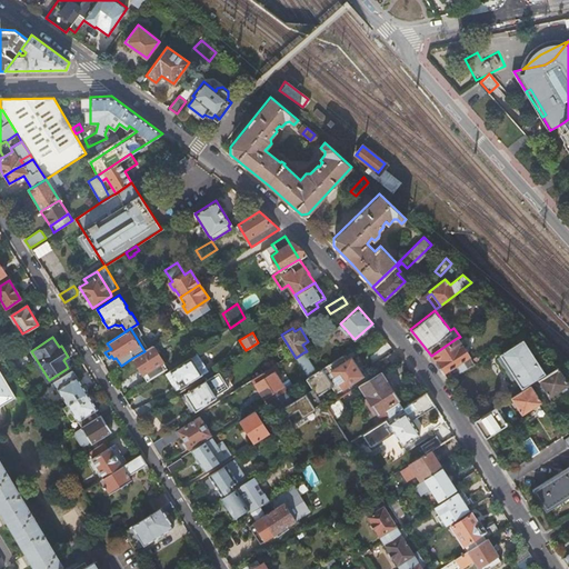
[(285,342),(281,337),(275,341),(278,347),(285,342)]
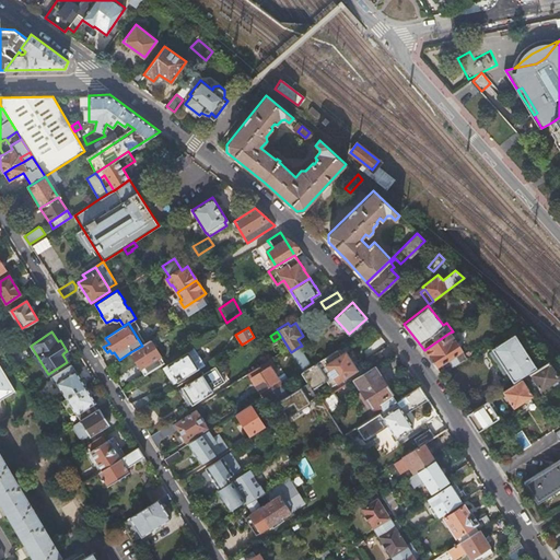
[(452,366),(466,358),(450,333),(424,350),(435,368),(447,360),(452,366)]
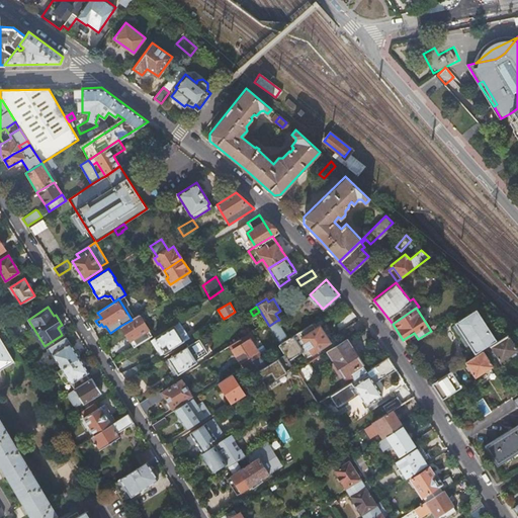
[(476,308),(454,322),(469,344),(476,353),(496,340),(476,308)]
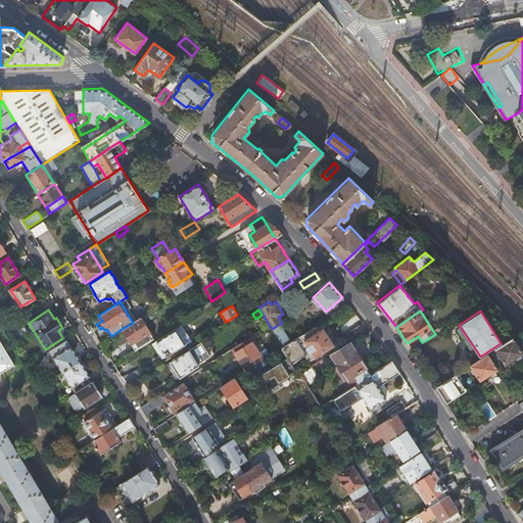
[(135,349),(153,338),(141,318),(133,323),(122,329),(135,349)]
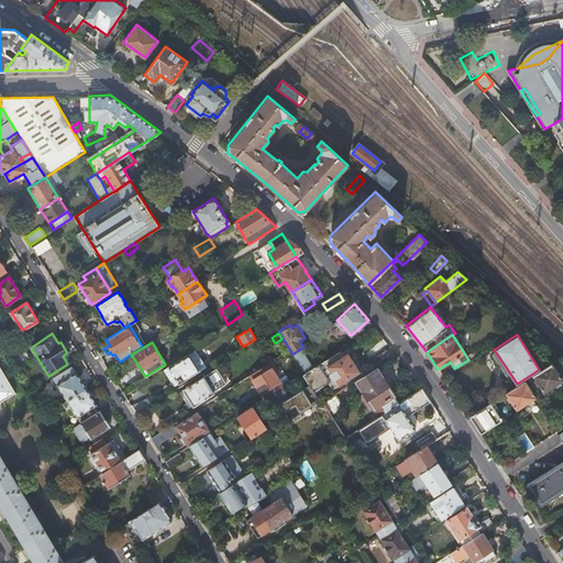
[(370,359),(384,350),(381,343),(365,352),(370,359)]
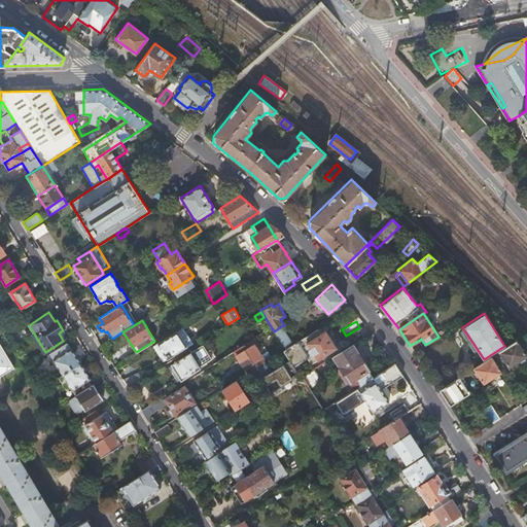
[(293,345),(281,326),(274,331),(277,336),(285,349),(285,350),(293,345)]
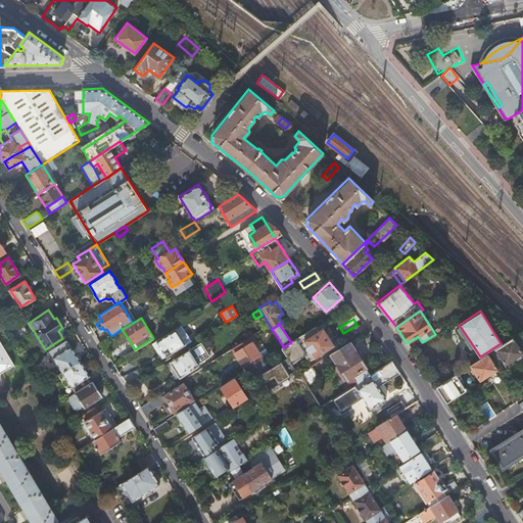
[(181,337),(186,334),(180,325),(176,328),(181,337)]
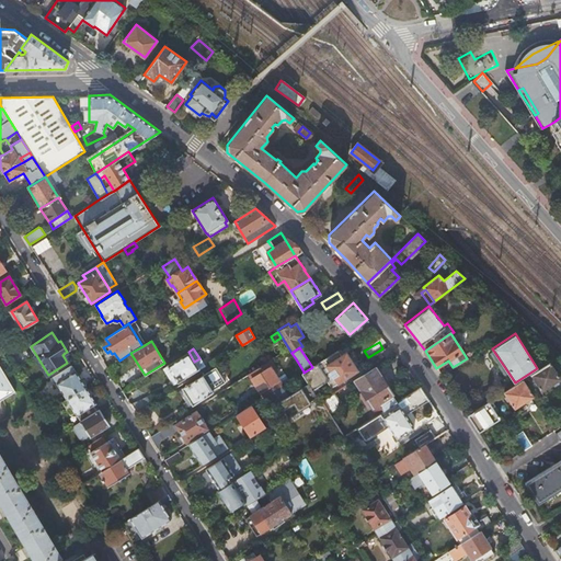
[(508,373),(492,348),(490,350),(505,375),(508,373)]
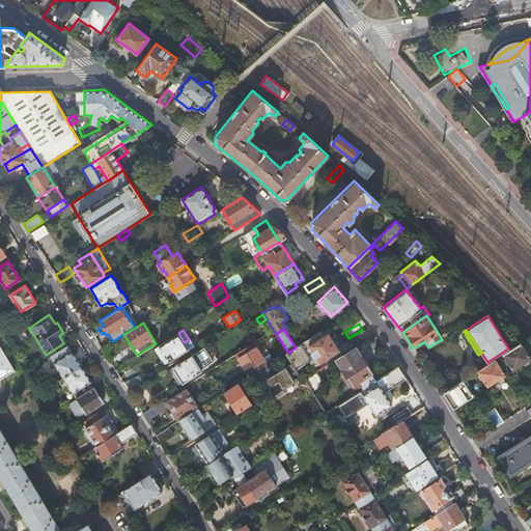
[(324,336),(320,332),(296,347),(287,353),(287,352),(285,353),(296,369),(310,361),(313,366),(339,351),(328,333),(324,336)]
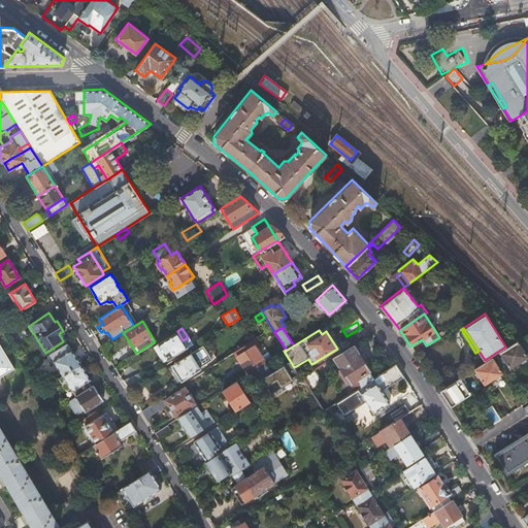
[(158,343),(167,359),(192,343),(188,337),(183,340),(177,331),(158,343)]
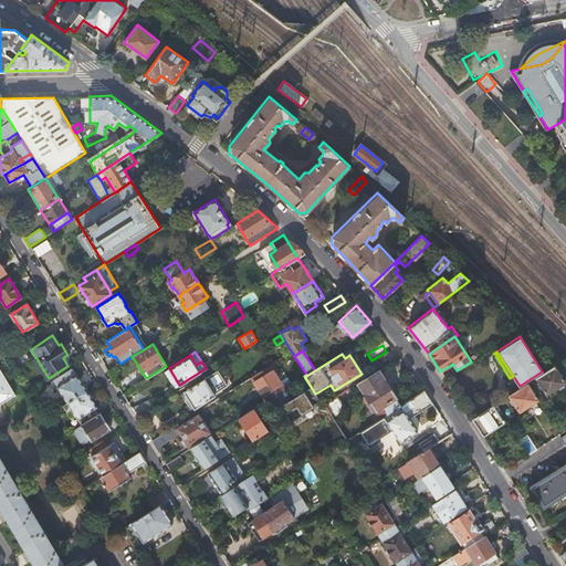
[(272,364),(251,377),(265,400),(291,384),(286,377),(280,381),(275,373),(278,371),(272,364)]
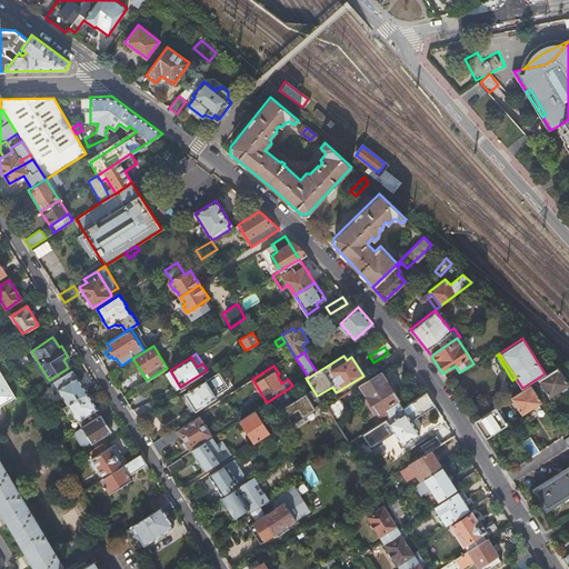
[(568,383),(557,367),(538,379),(549,396),(568,383)]
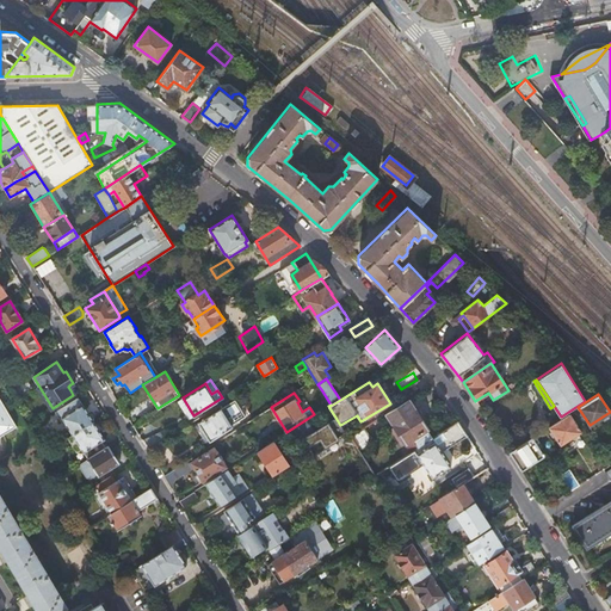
[(0,436),(17,425),(0,396),(0,436)]
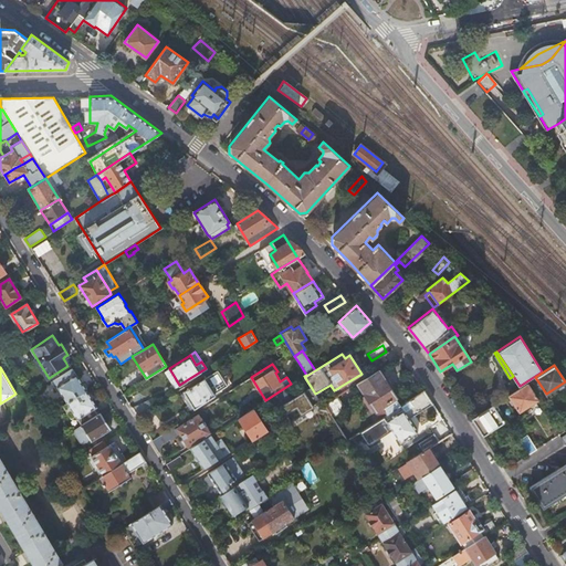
[(175,387),(179,385),(169,368),(165,371),(175,387)]
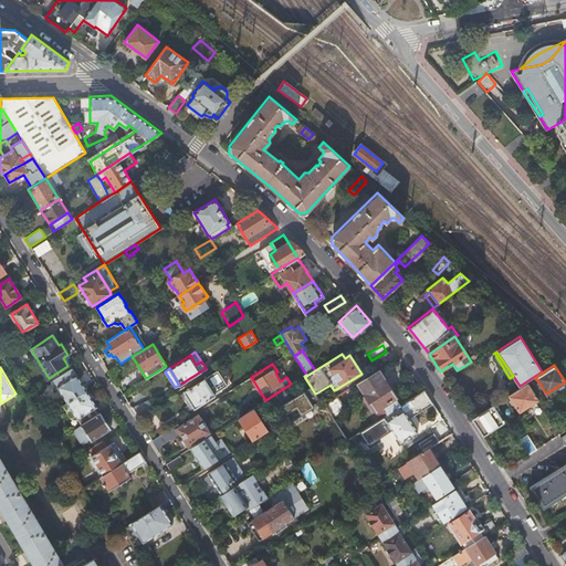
[(228,386),(218,370),(202,379),(189,388),(184,391),(185,392),(194,408),(195,409),(216,396),(215,394),(228,386)]
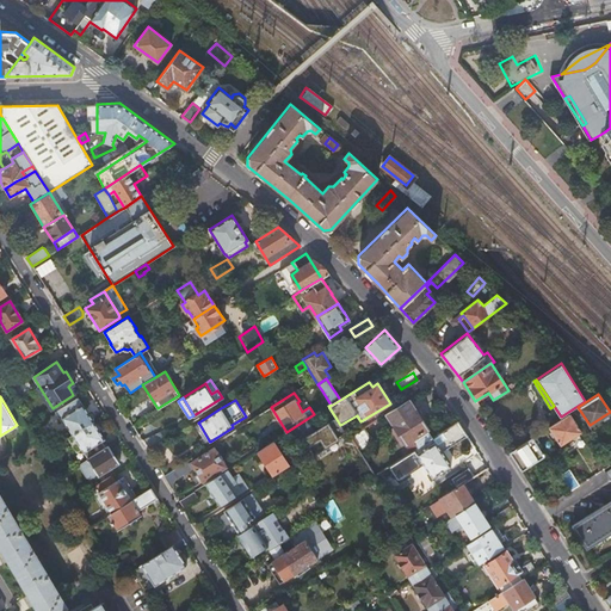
[(414,444),(417,448),(421,444),(431,438),(426,430),(426,429),(407,400),(384,414),(405,444),(406,443),(409,448),(414,444)]
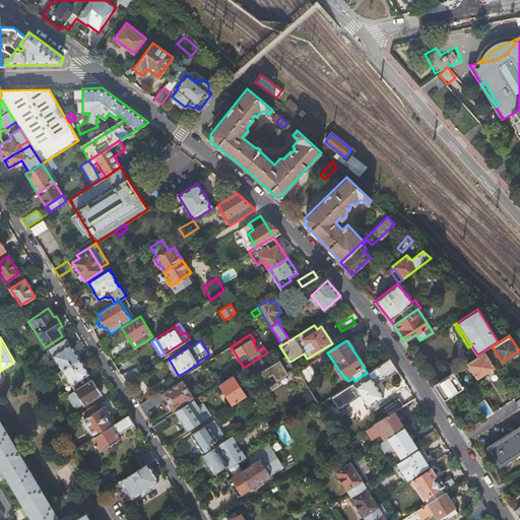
[(52,351),(63,369),(80,359),(69,341),(52,351)]
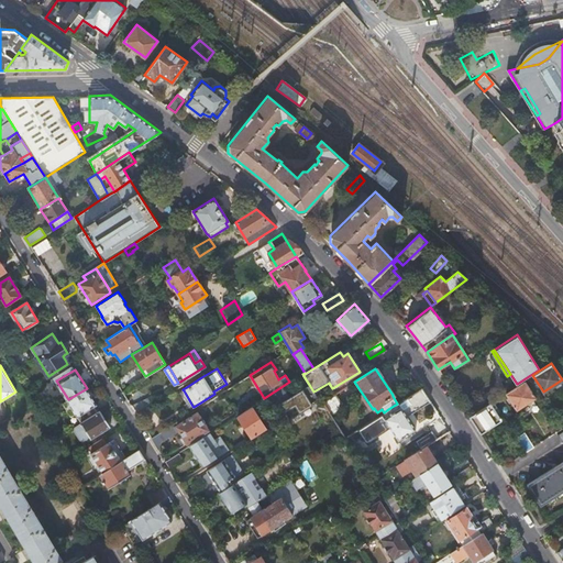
[(188,386),(201,377),(199,375),(186,383),(188,386)]
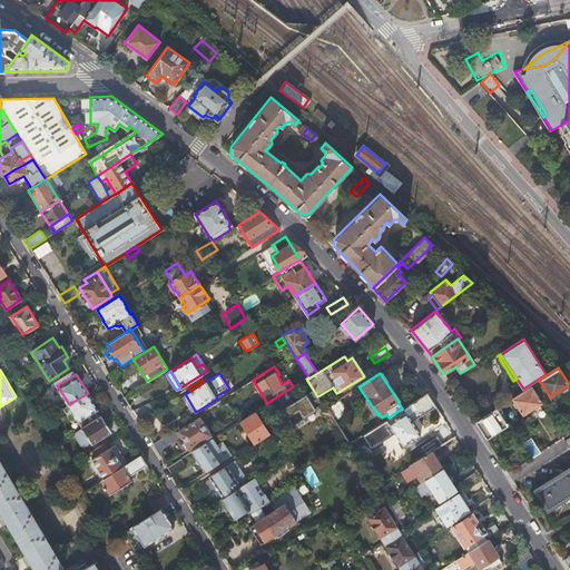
[(541,392),(536,382),(511,397),(522,415),(542,402),(537,394),(541,392)]
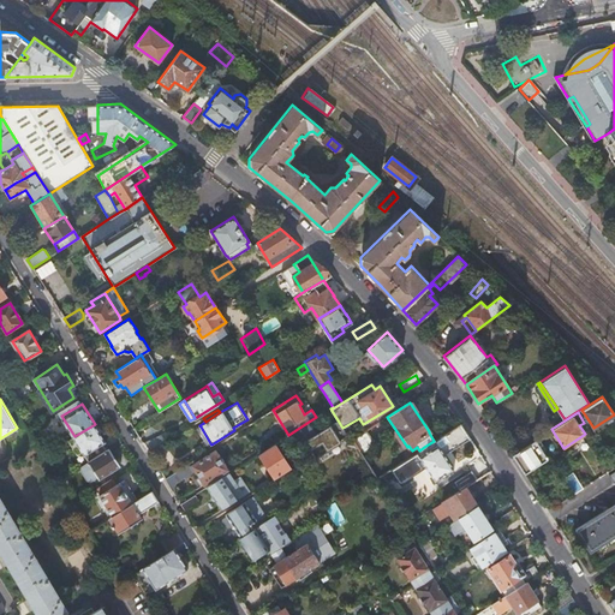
[(75,436),(90,461),(107,451),(103,445),(107,442),(95,424),(75,436)]
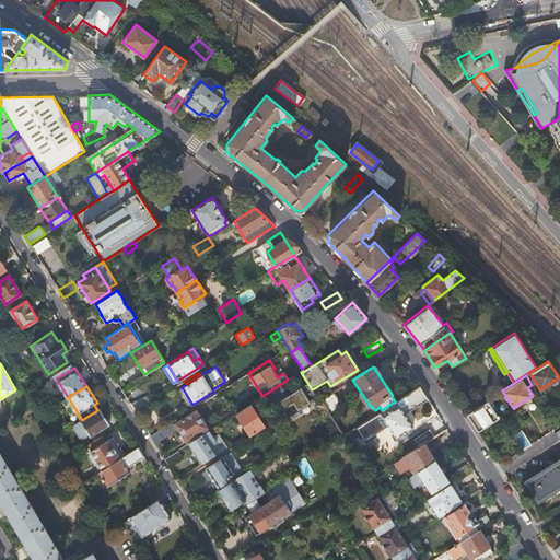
[(382,410),(378,412),(395,438),(412,428),(404,413),(427,398),(419,386),(395,401),(397,405),(388,411),(386,407),(382,410)]
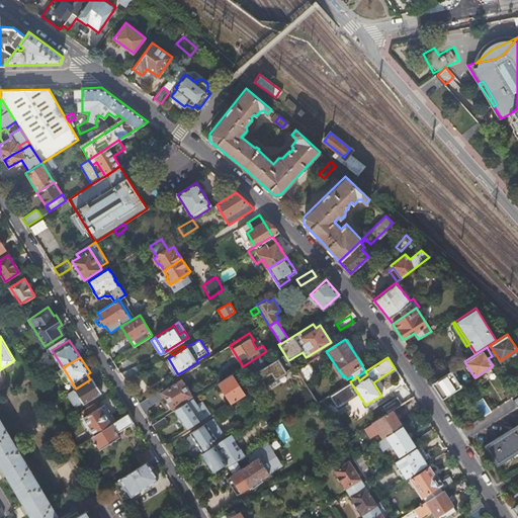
[(174,375),(177,373),(169,359),(166,361),(174,375)]
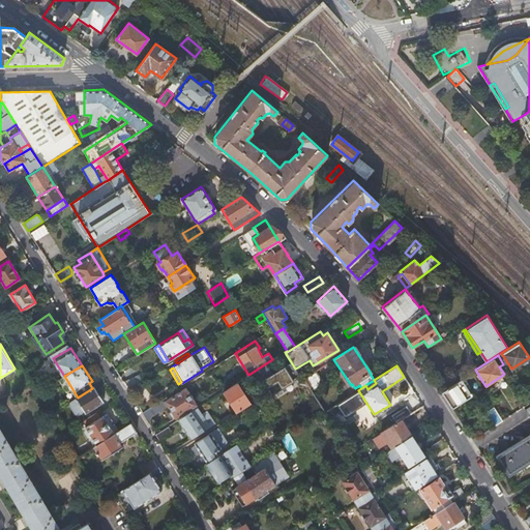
[(290,370),(266,382),(274,396),(298,384),(290,370)]
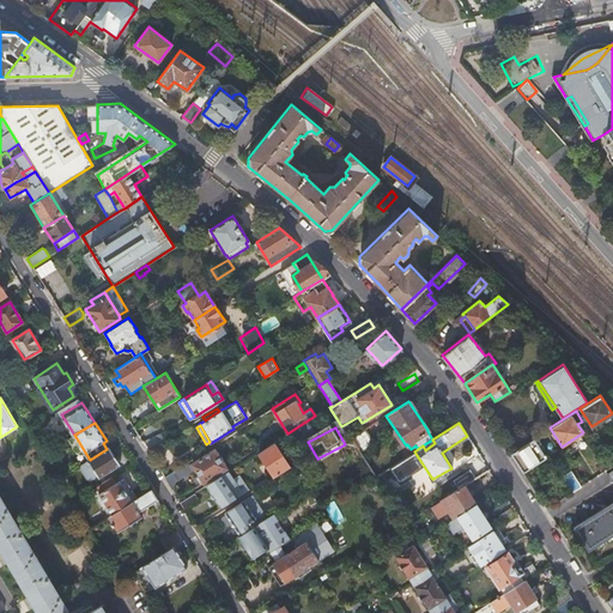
[(356,445),(362,454),(375,444),(364,429),(351,438),(356,445)]
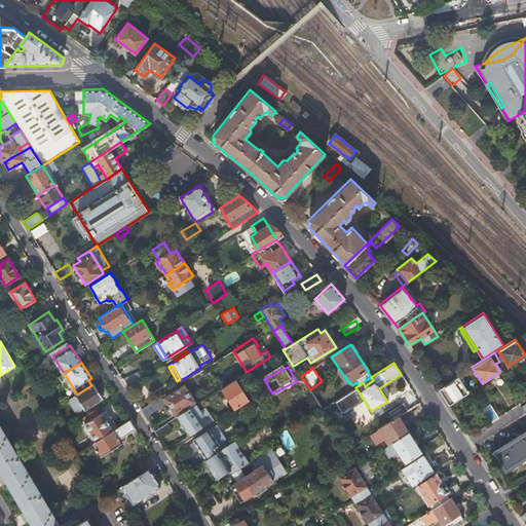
[(127,387),(142,378),(136,370),(122,379),(127,387)]
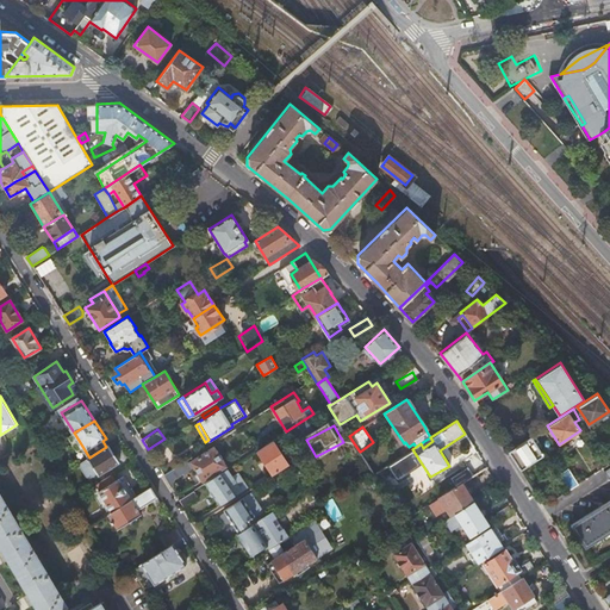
[(279,436),(285,447),(288,443),(290,439),(286,431),(279,436)]
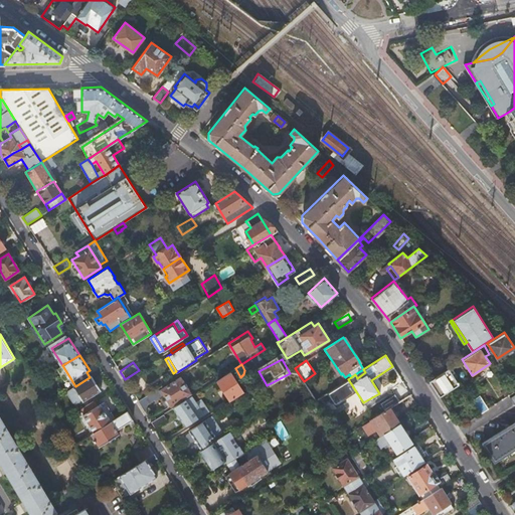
[(451,367),(428,381),(440,397),(459,384),(452,374),(454,372),(451,367)]
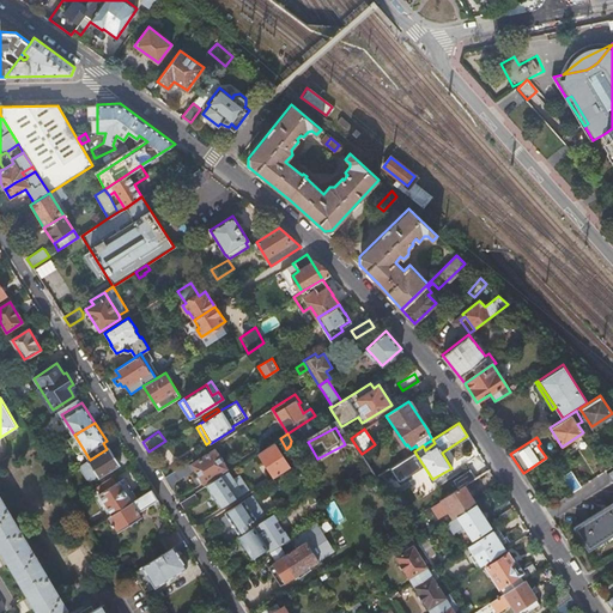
[(258,453),(274,478),(284,471),(295,463),(286,449),(280,438),(258,453)]
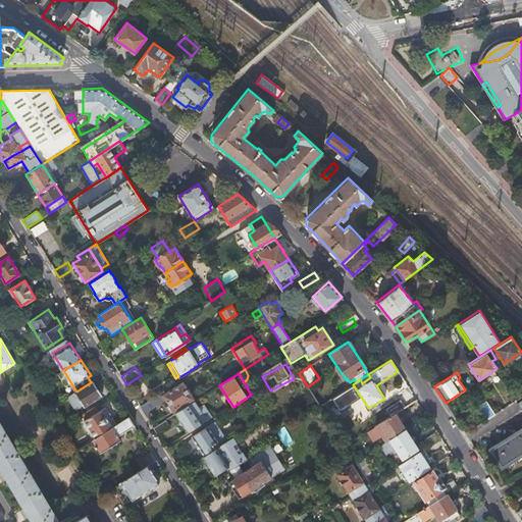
[(368,374),(360,379),(362,383),(370,377),(368,374)]
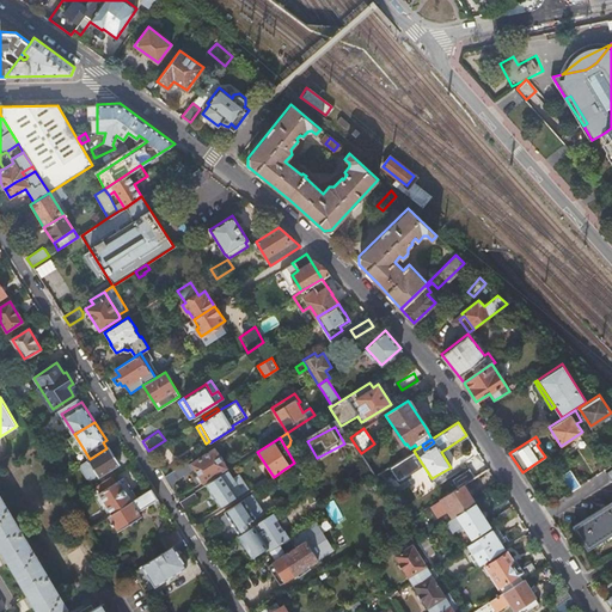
[(356,473),(368,466),(361,453),(355,445),(343,453),(356,473)]
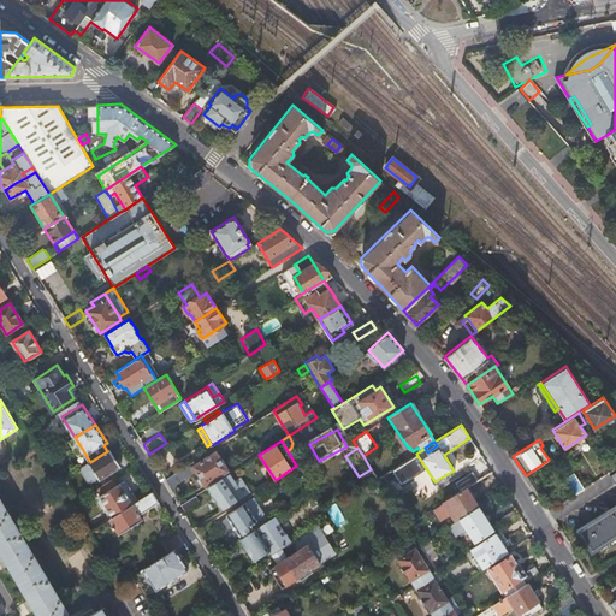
[(107,451),(90,462),(100,479),(122,466),(111,449),(107,451)]
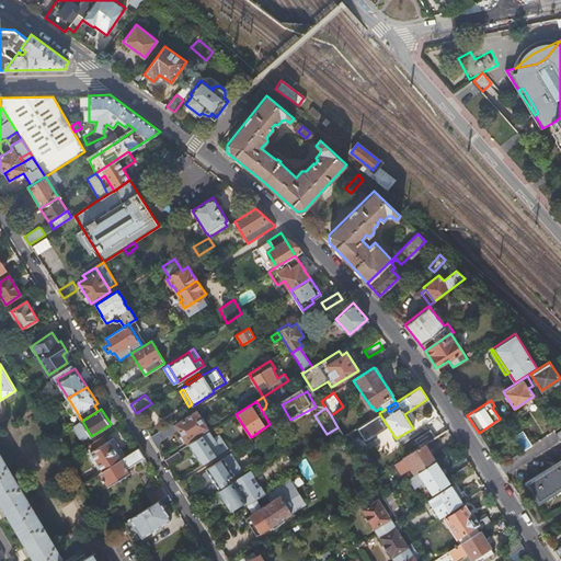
[(175,425),(186,441),(207,427),(196,412),(175,425)]
